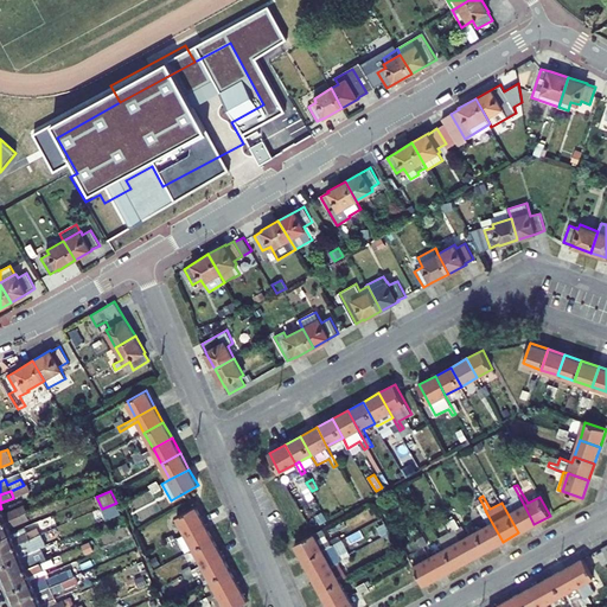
[(1,509),(0,509),(0,523),(26,512),(27,512),(25,505),(4,513),(1,509)]
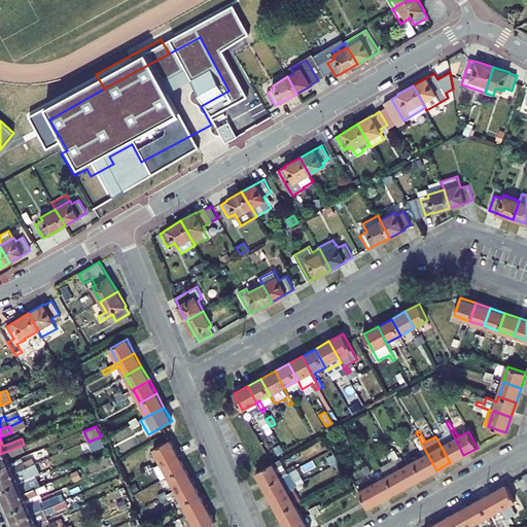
[(441,446),(450,462),(463,455),(455,438),(441,446)]
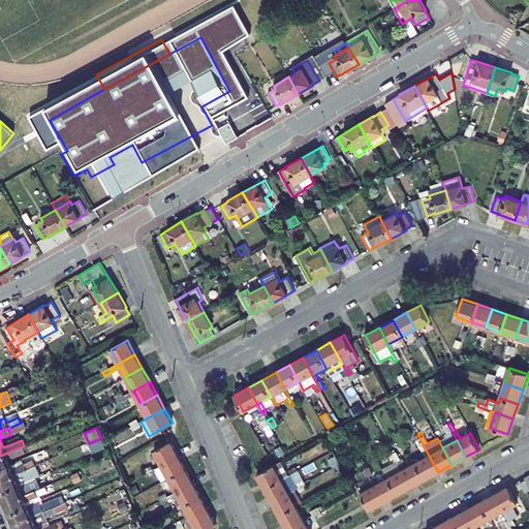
[(154,450),(161,465),(178,456),(170,441),(154,450)]
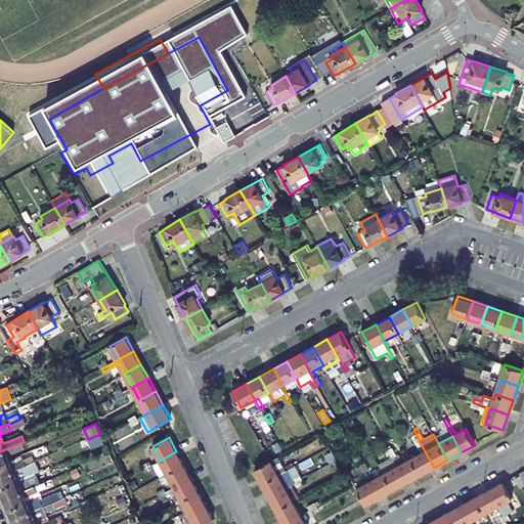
[(0,451),(0,464),(10,460),(8,455),(26,448),(23,442),(0,451)]
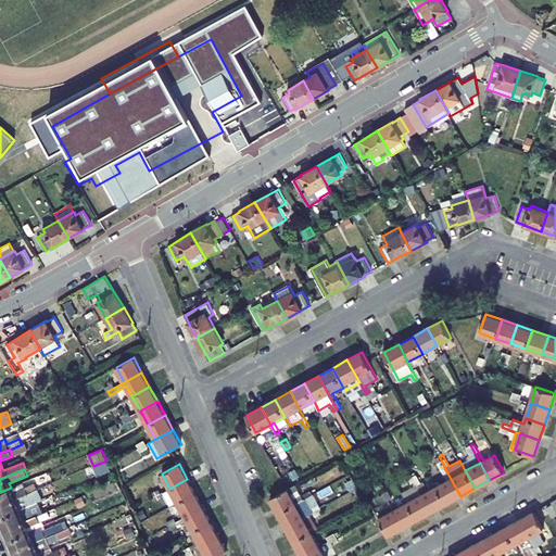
[(169,489),(178,503),(196,493),(187,479),(169,489)]
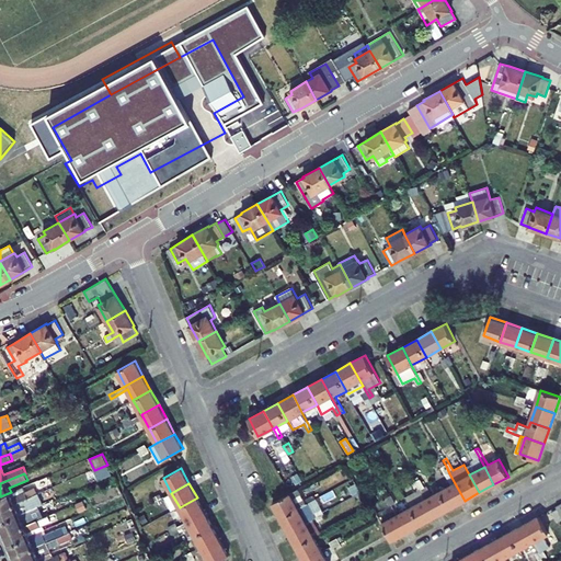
[(441,491),(450,508),(465,501),(455,483),(441,491)]
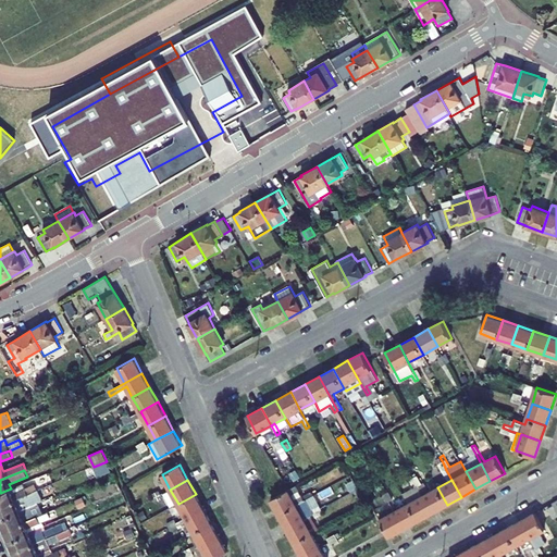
[(0,493),(0,506),(37,491),(35,484),(25,487),(23,483),(11,489),(0,493)]
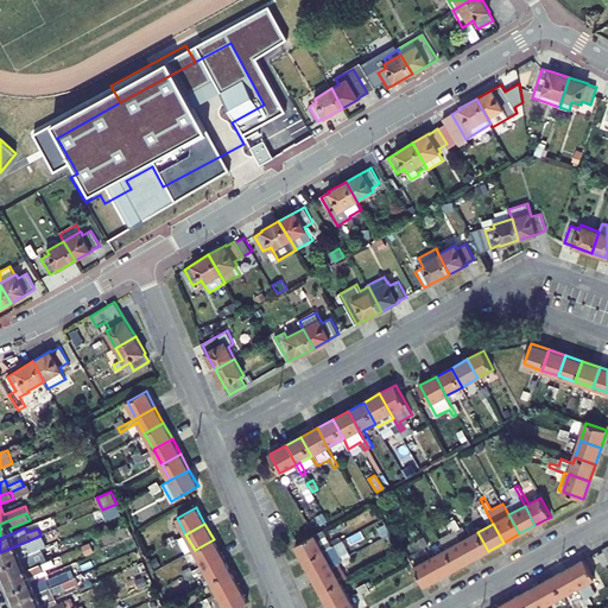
[(323,530),(296,545),(304,562),(323,551),(331,546),(323,530)]
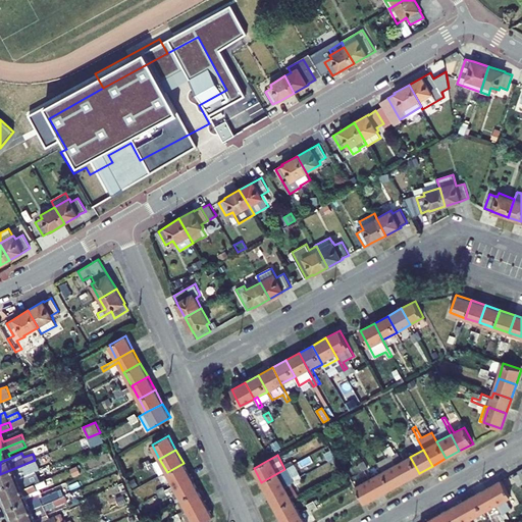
[(386,458),(390,467),(397,464),(392,455),(388,457),(386,458)]
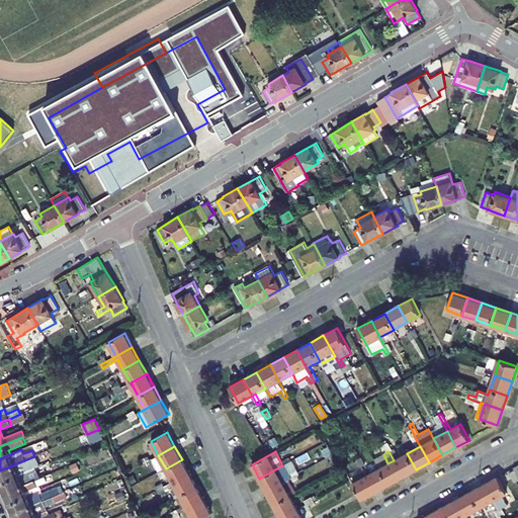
[(394,460),(403,477),(416,469),(407,453),(394,460)]
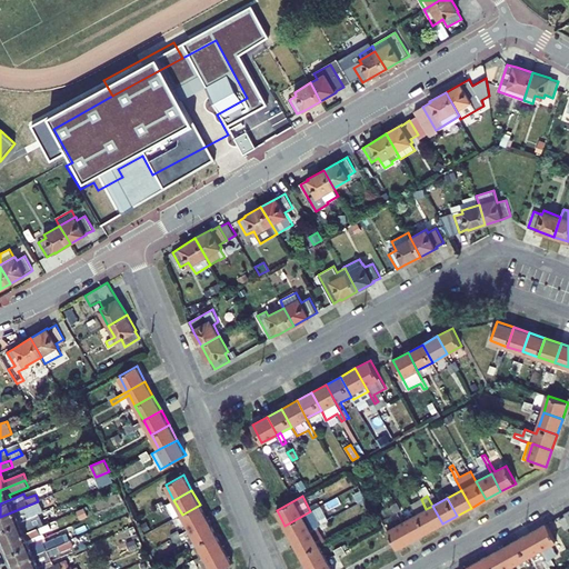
[(0,517),(0,530),(33,516),(39,513),(43,512),(39,500),(38,501),(0,517)]
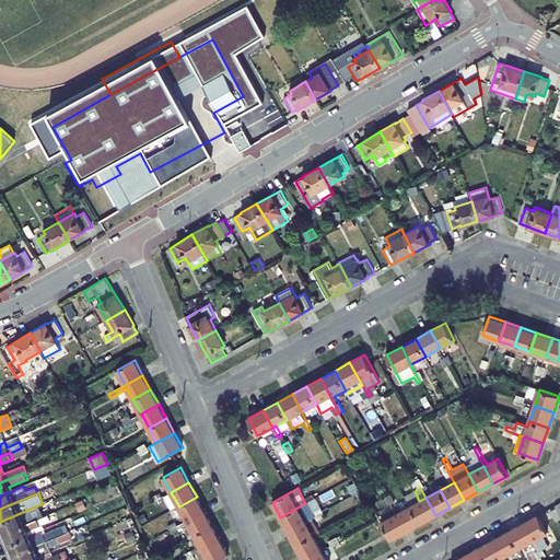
[(397,514),(406,532),(420,523),(411,505),(406,497),(395,502),(391,494),(387,497),(392,504),(397,514)]
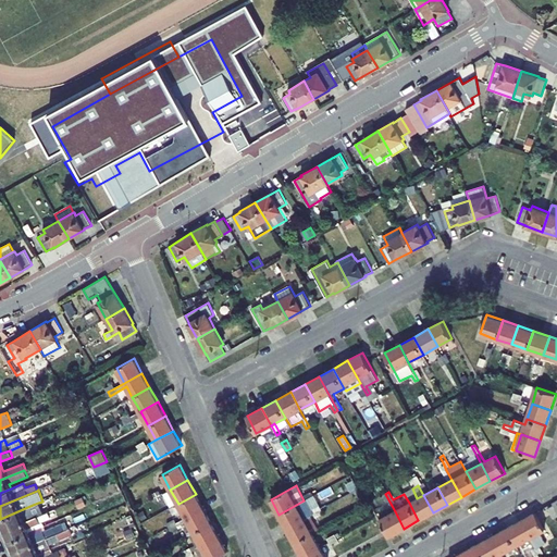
[(178,504),(169,509),(174,520),(168,523),(169,528),(176,523),(181,521),(203,508),(196,494),(178,504)]
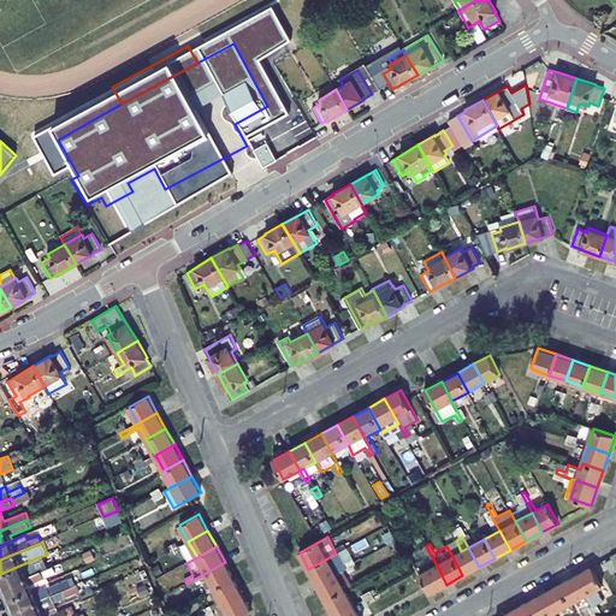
[(452,556),(462,575),(479,567),(468,548),(461,551),(452,556)]
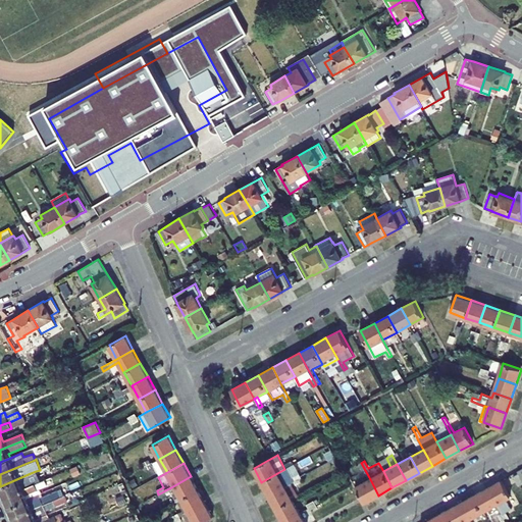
[(31,473),(0,486),(4,497),(45,479),(43,473),(38,475),(33,477),(31,473)]
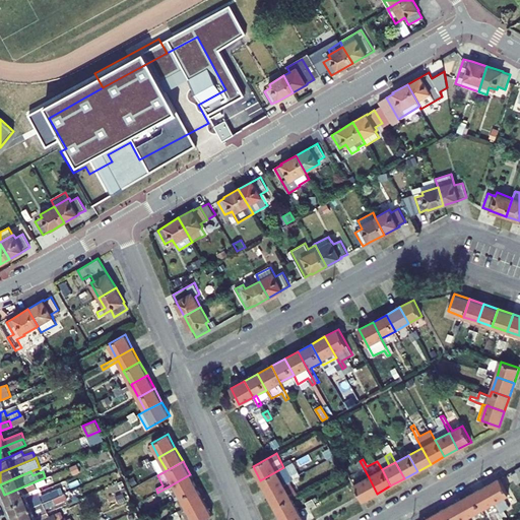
[(260,480),(268,494),(284,484),(276,471),(260,480)]
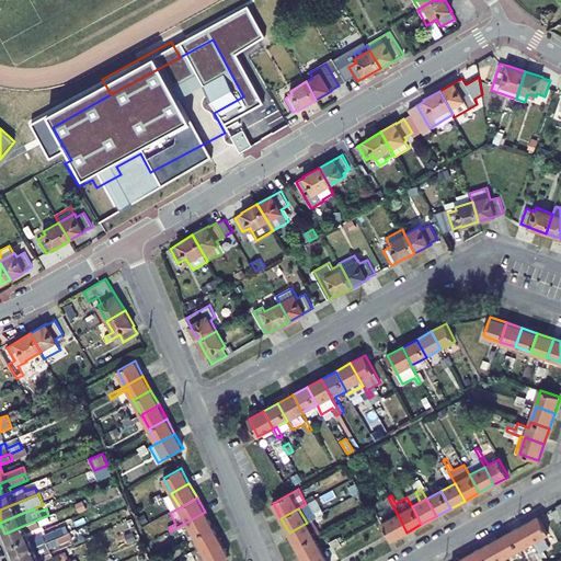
[(183,528),(190,539),(191,539),(213,526),(205,512),(182,525),(183,528)]
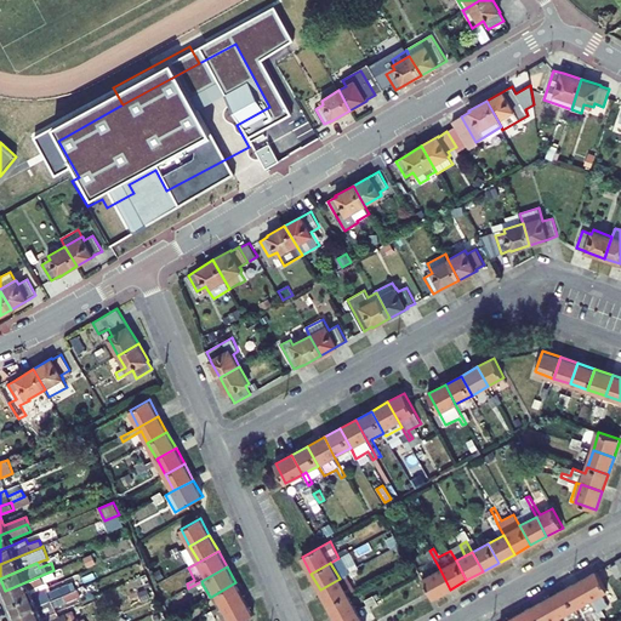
[(5,591),(10,603),(46,588),(44,582),(56,577),(53,570),(5,591)]
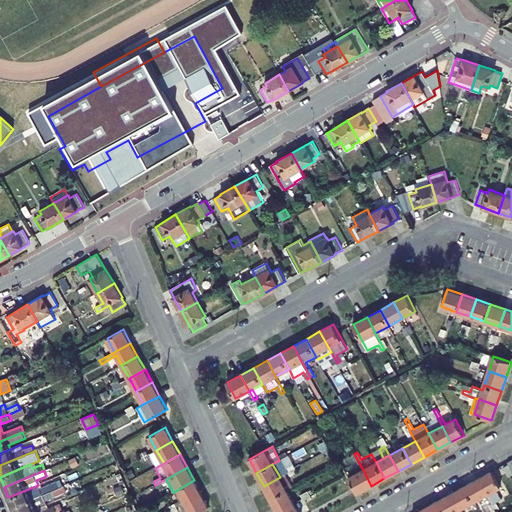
[(349,477),(358,493),(371,486),(363,470),(349,477)]
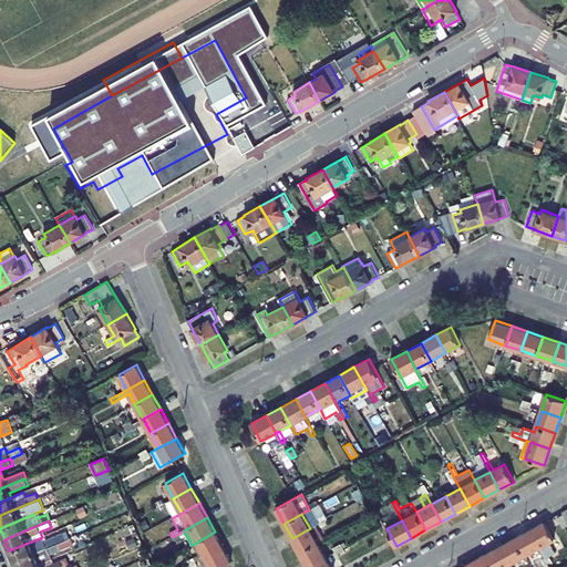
[(555,539),(545,522),(531,529),(549,565),(553,563),(548,555),(555,552),(549,542),(555,539)]
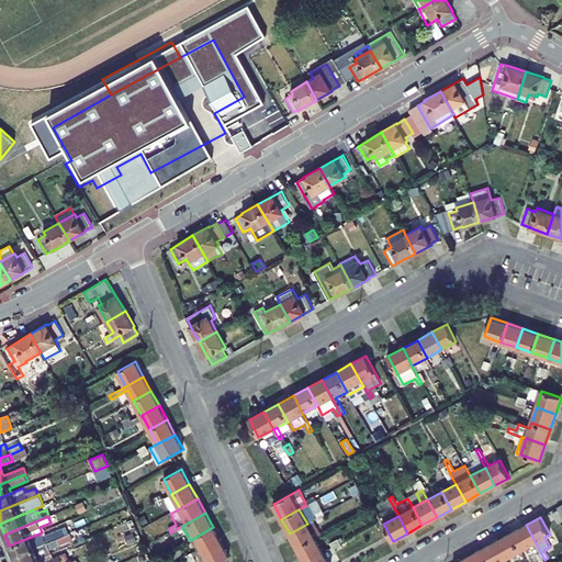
[(290,534),(298,548),(315,538),(307,524),(290,534)]
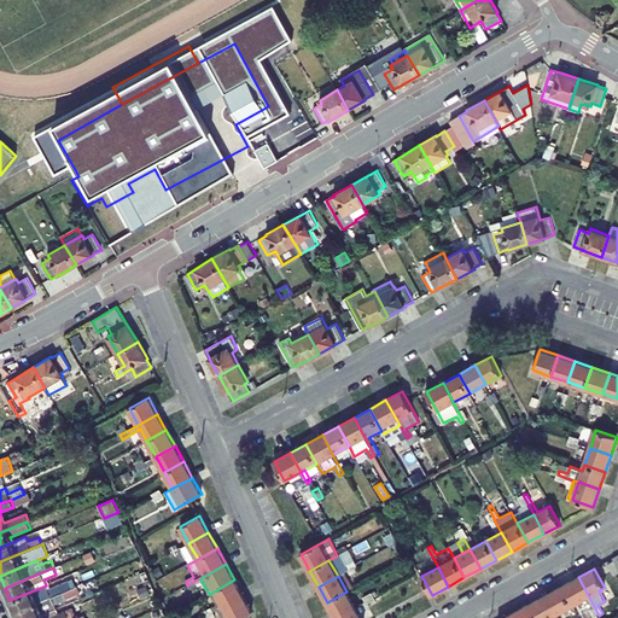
[(599,616),(578,577),(561,587),(572,605),(578,602),(583,613),(590,610),(594,617),(599,616)]
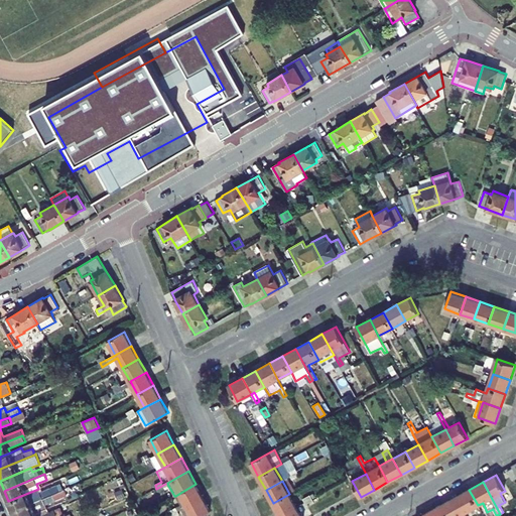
[(40,492),(38,489),(8,501),(13,511),(62,490),(59,484),(40,492)]
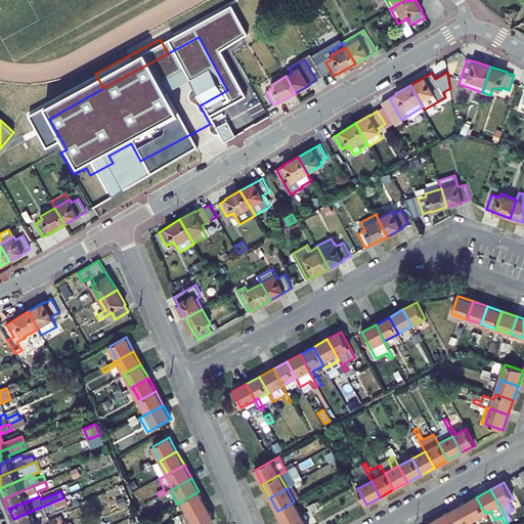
[(199,491),(178,504),(185,517),(206,506),(199,491)]
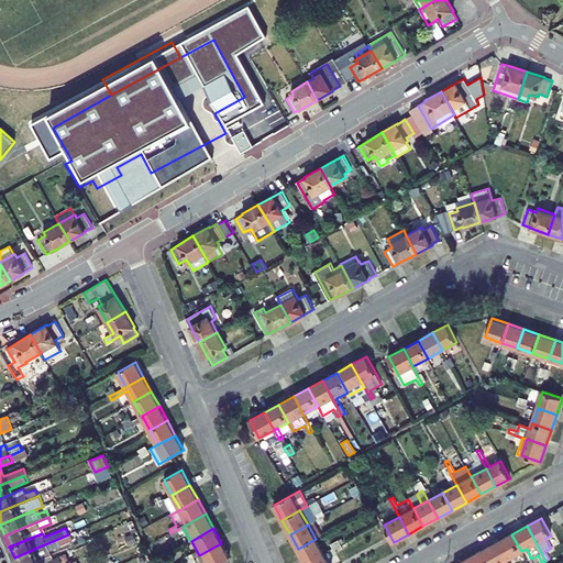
[(14,558),(15,562),(32,562),(52,554),(50,550),(59,545),(73,540),(70,533),(68,534),(14,558)]
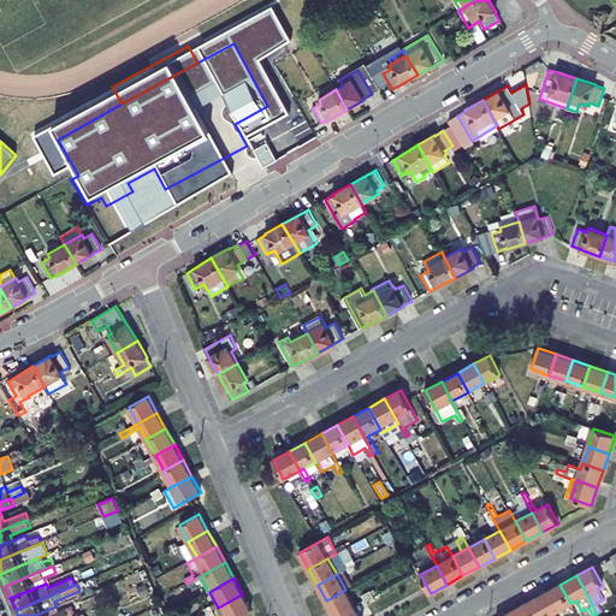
[(555,612),(570,603),(560,585),(544,593),(555,612)]
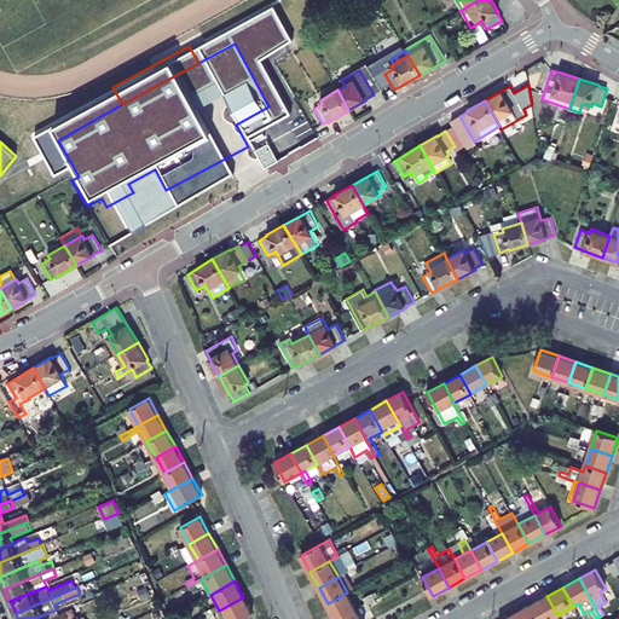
[(328,603),(336,618),(356,608),(347,593),(328,603)]
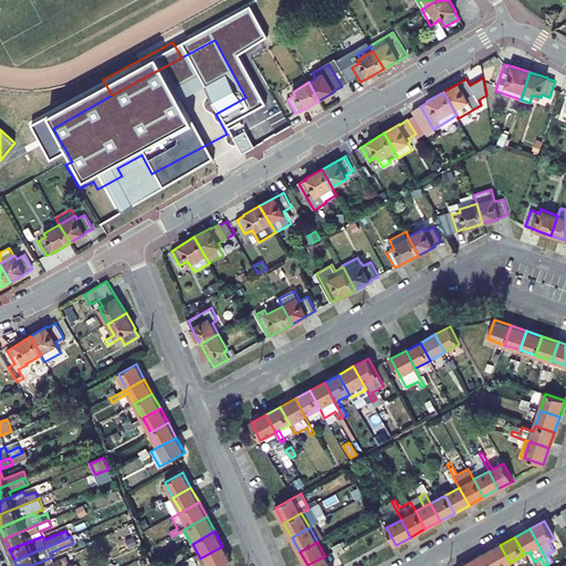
[(485,553),(492,565),(503,565),(510,563),(500,545),(485,553)]
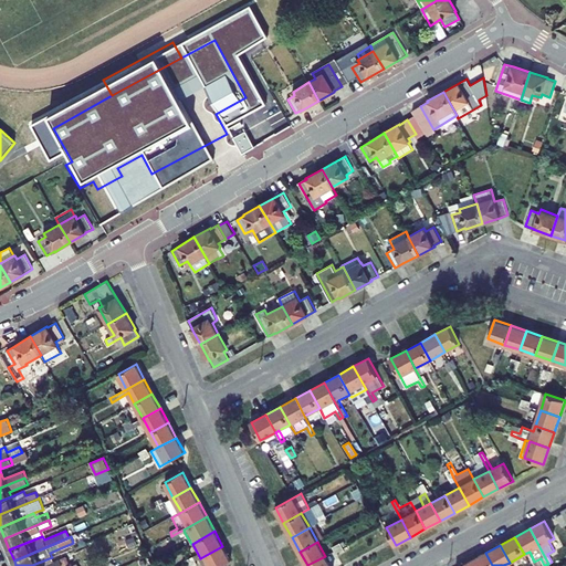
[(200,558),(199,558),(203,565),(220,565),(231,561),(222,546),(200,558)]
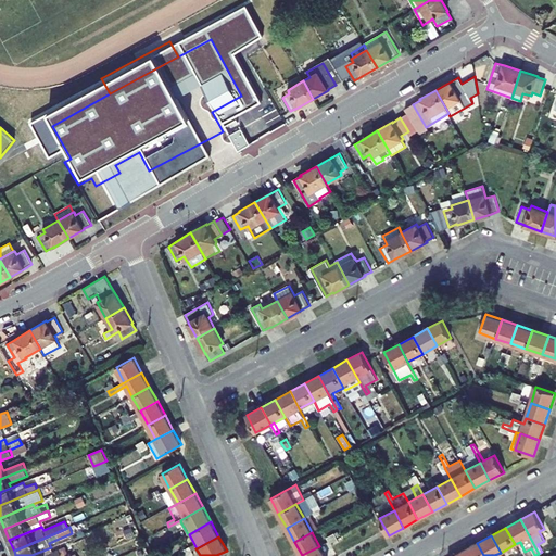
[(463,551),(465,555),(483,555),(477,543),(463,551)]
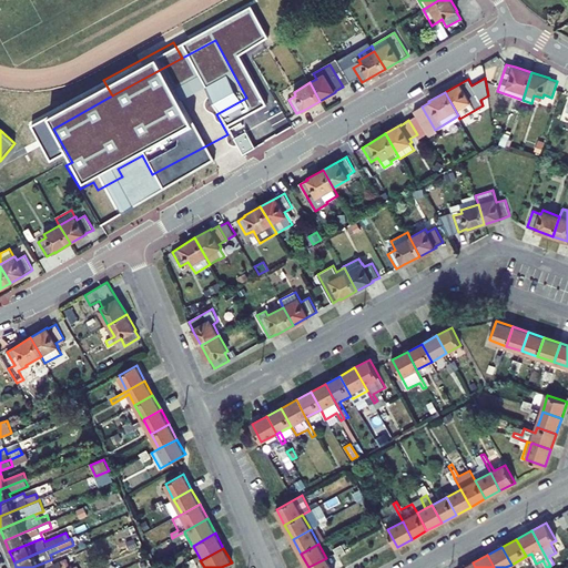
[(308,567),(331,567),(326,558),(308,567)]
